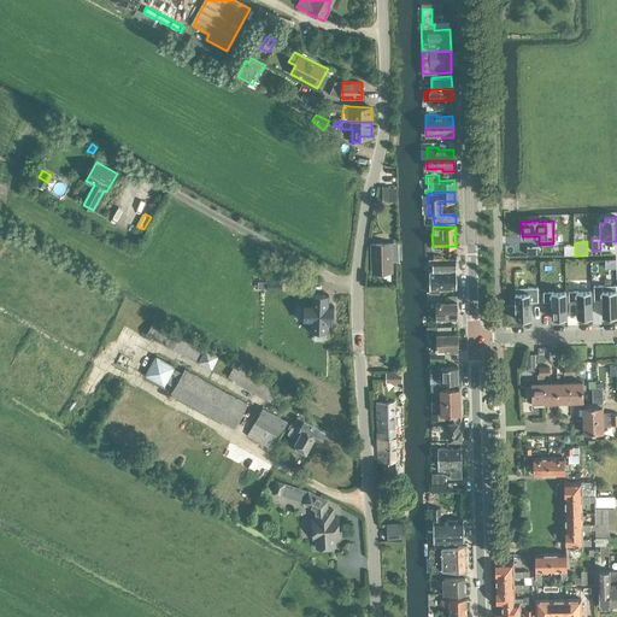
[(372,274),(392,274),(392,245),(371,245),(372,274)]
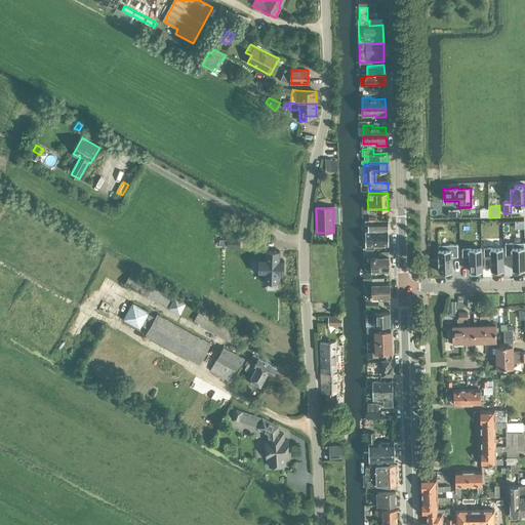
[(366,232),(389,232),(389,224),(366,224),(366,232)]
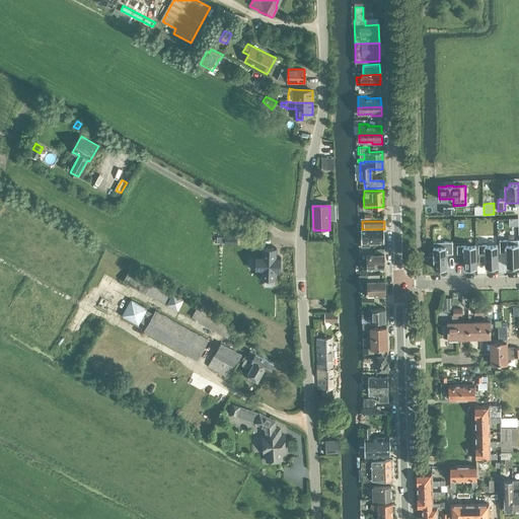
[(362,246),(369,246),(370,246),(370,243),(384,242),(384,229),(362,229),(362,246)]
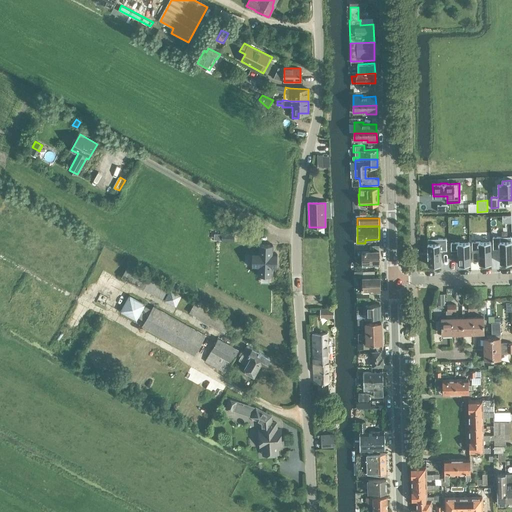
[(500,249),(500,257),(501,263),(511,262),(511,240),(511,237),(493,237),(493,245),(493,249),(500,249)]
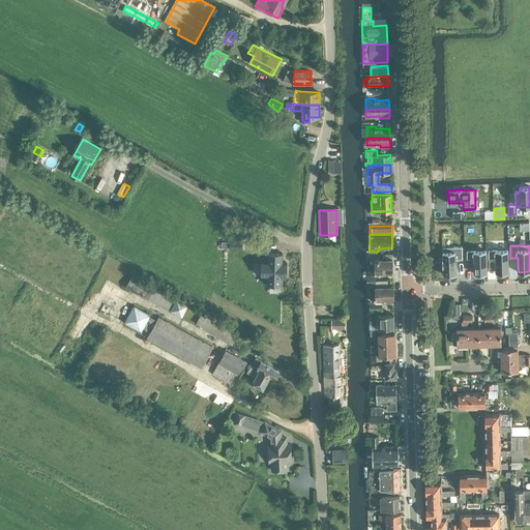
[(443,259),(443,260),(443,267),(444,274),(457,274),(455,260),(463,260),(463,247),(463,246),(457,247),(443,247),(443,259)]
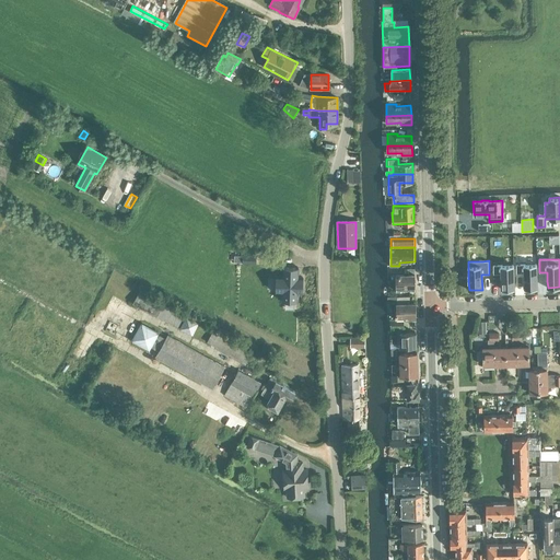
[(538,288),(537,281),(537,268),(537,264),(516,265),(516,273),(524,273),(525,289),(538,288)]
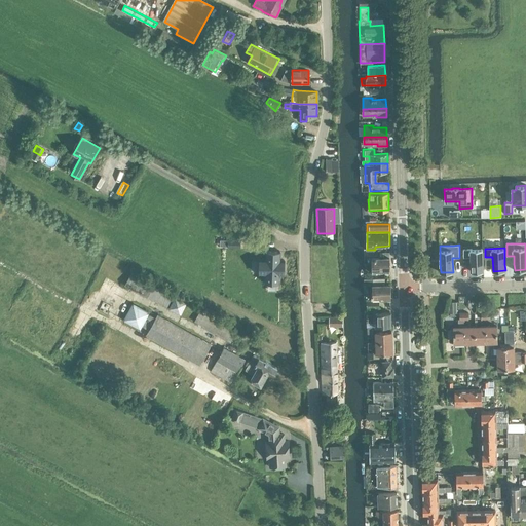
[(484,271),(484,267),(483,250),(483,249),(463,249),(463,257),(471,257),(472,271),(484,271)]
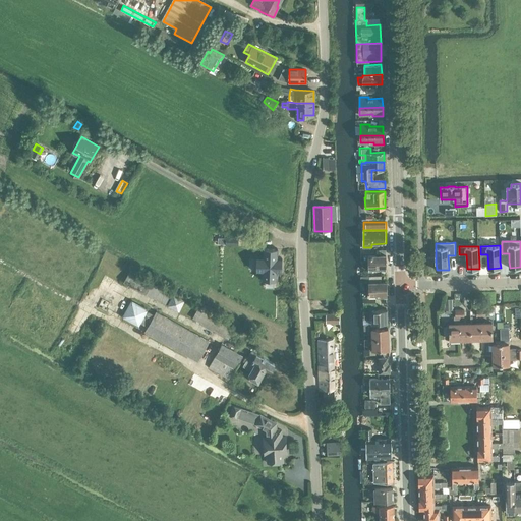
[(257,256),(257,271),(264,271),(263,279),(266,279),(266,282),(275,282),(275,279),(277,279),(277,272),(282,272),(282,257),(278,256),(278,249),(264,248),(264,256),(257,256)]
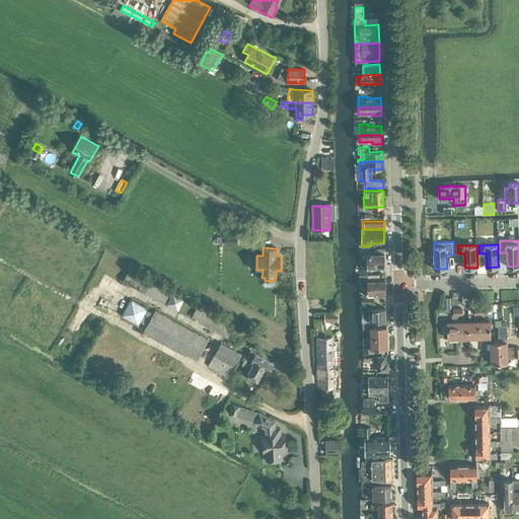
[(367,270),(385,270),(385,254),(367,254),(367,270)]
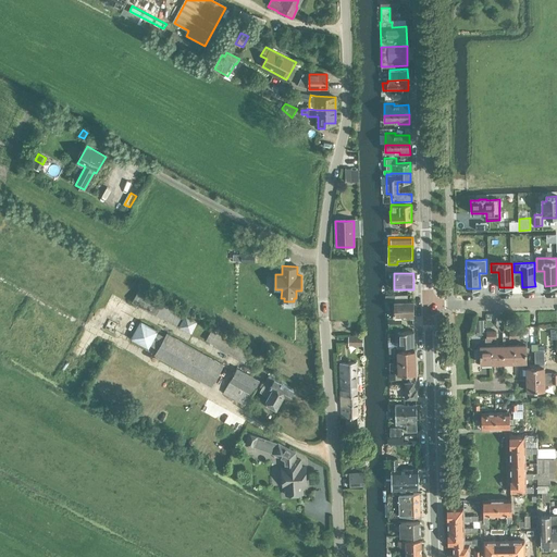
[(176,326),(183,314),(139,291),(133,302),(176,326)]
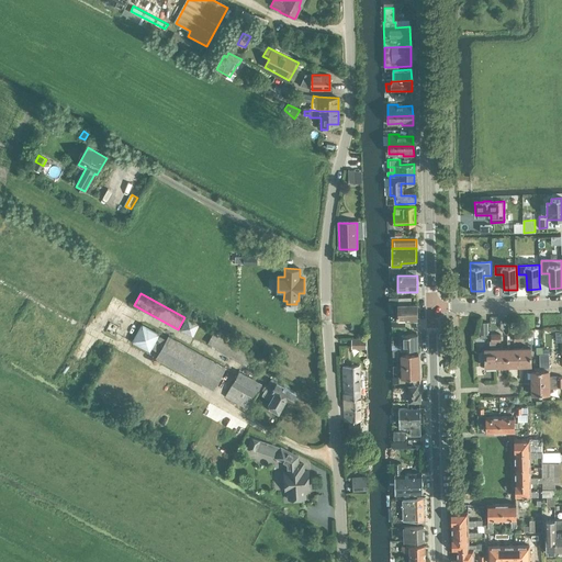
[(409,304),(408,298),(390,299),(390,305),(397,305),(398,315),(397,315),(397,317),(398,317),(398,322),(418,321),(417,304),(409,304)]
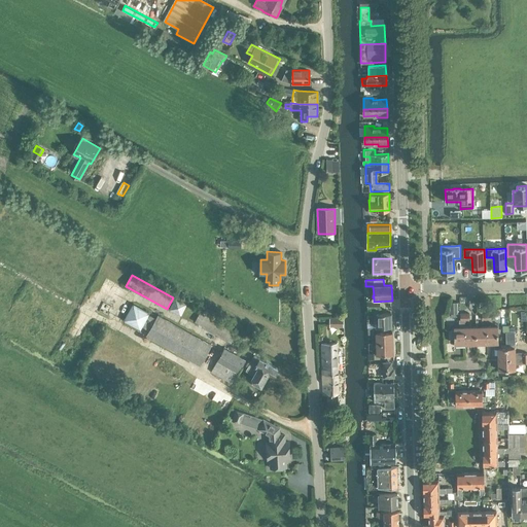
[(238,346),(243,337),(205,315),(200,312),(195,322),(200,325),(238,346)]
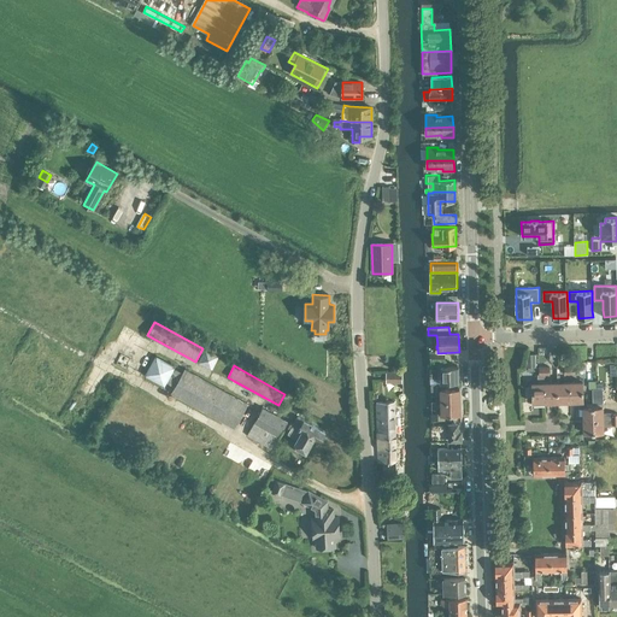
[(533,403),(546,403),(545,383),(545,375),(545,366),(540,366),(540,374),(539,374),(539,383),(533,383),(533,403)]
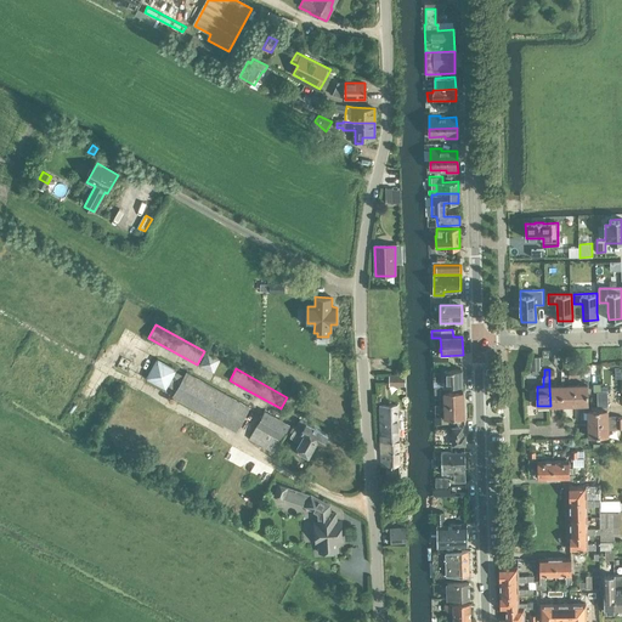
[(444,386),(463,386),(463,371),(444,371),(444,386)]
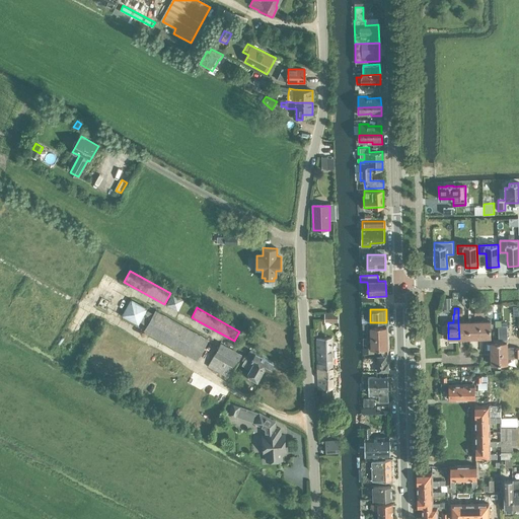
[(198,361),(209,342),(155,312),(145,331),(198,361)]
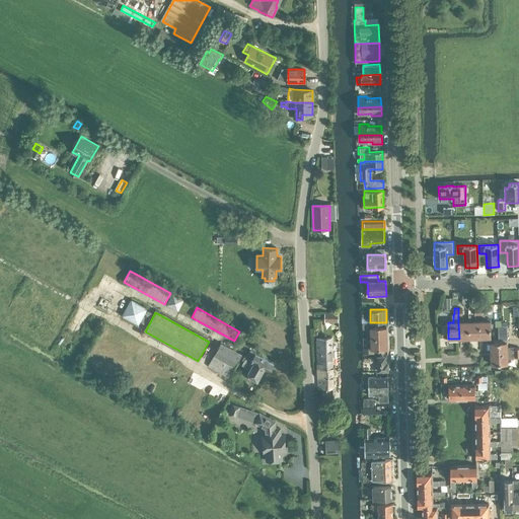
[(324,322),(338,322),(338,312),(324,312),(324,322)]
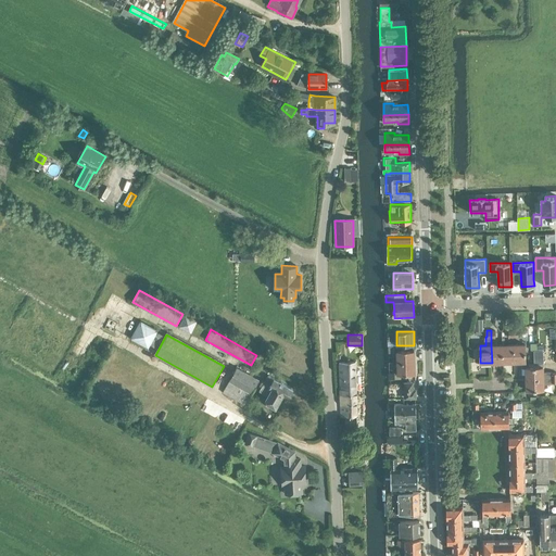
[(503,362),(515,362),(515,344),(503,345),(503,362)]
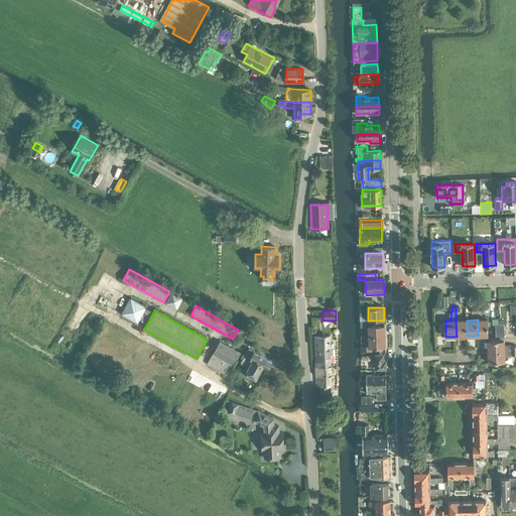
[(478,336),(489,336),(489,319),(478,319),(478,336)]
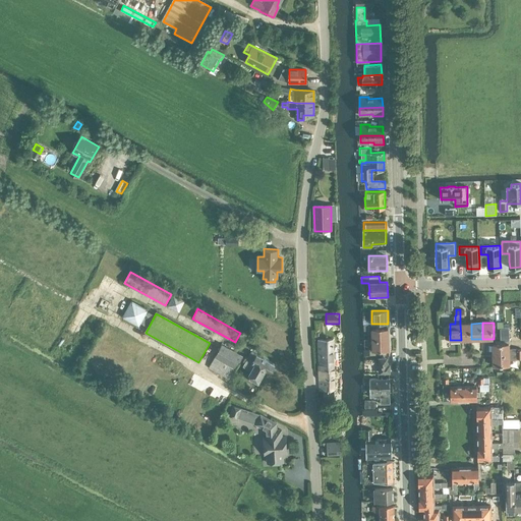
[(461,340),(471,339),(471,324),(460,324),(461,340)]
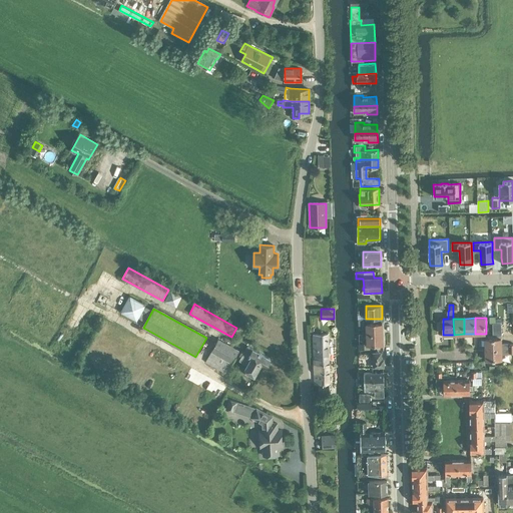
[(367,335),(383,334),(382,323),(367,324),(367,335)]
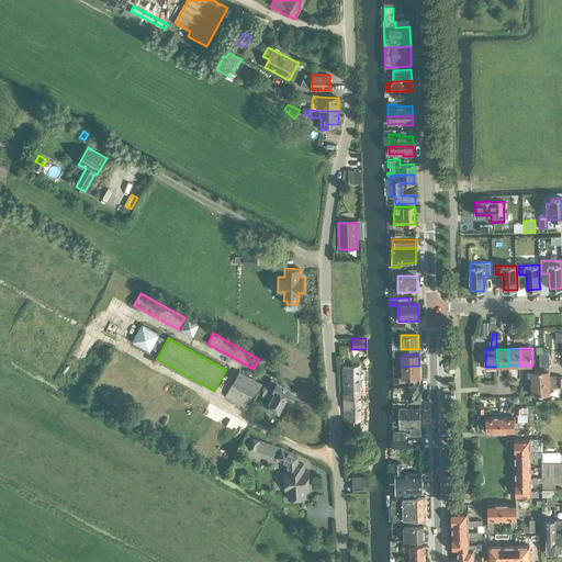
[(549,368),(550,368),(549,355),(540,355),(540,368),(549,368)]
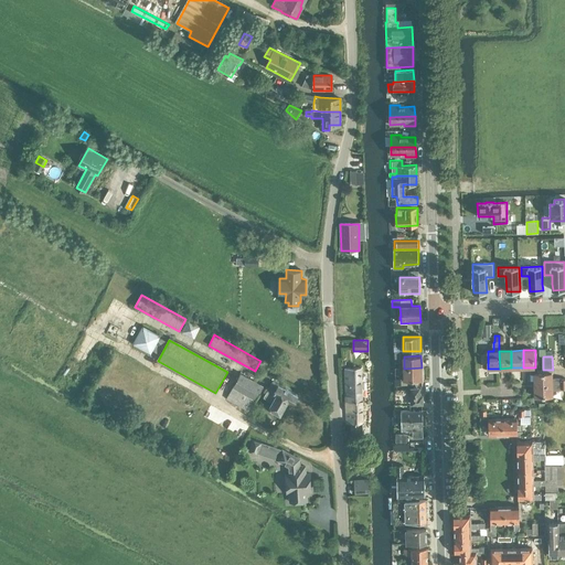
[(347,401),(363,400),(362,368),(345,369),(347,401)]
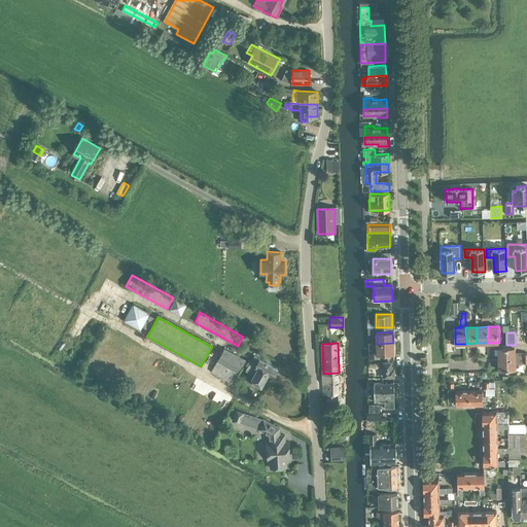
[(377,353),(377,354),(381,354),(393,354),(393,343),(377,344),(377,353)]
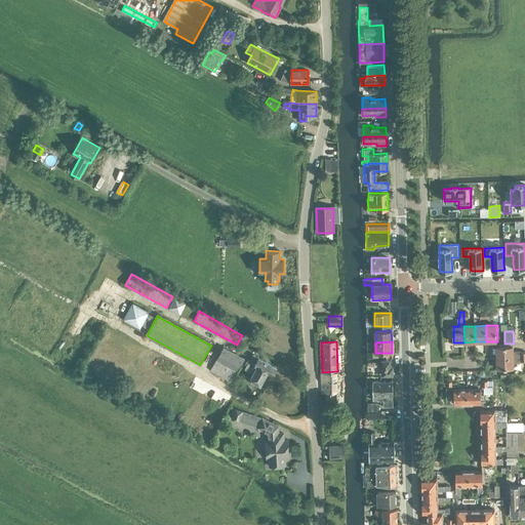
[(513,354),(513,347),(499,347),(497,347),(497,358),(524,357),(524,354),(521,355),(521,354),(513,354)]
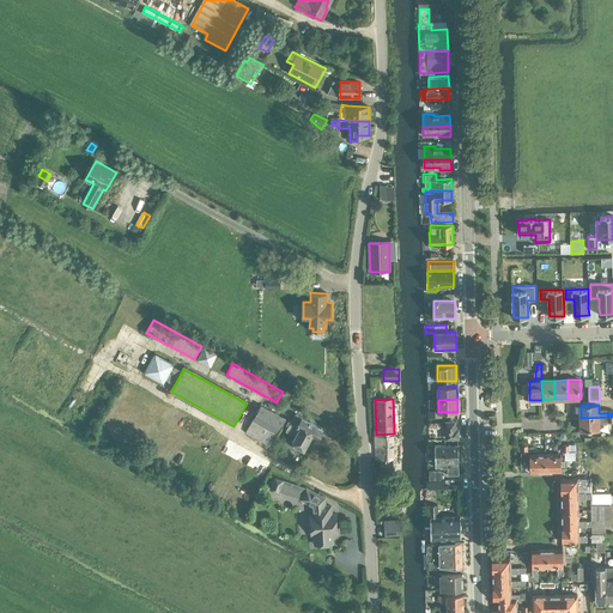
[(275,449),(281,437),(278,435),(286,420),(261,406),(247,434),(271,448),(272,447),(275,449)]
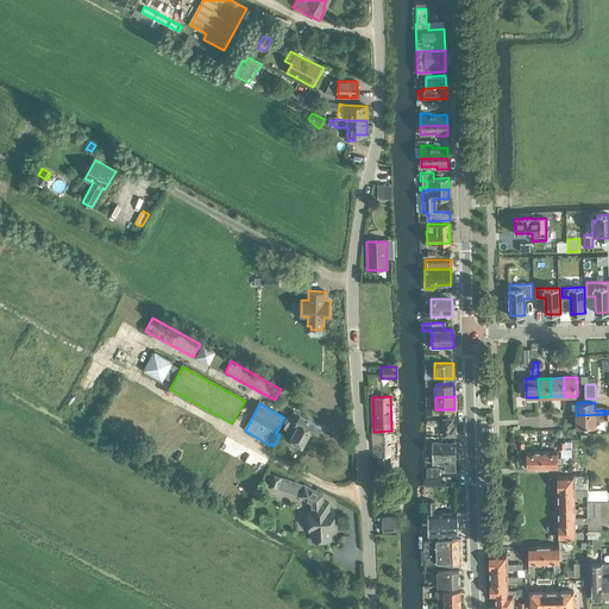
[(315,437),(321,426),(295,412),(286,429),(295,434),(292,440),(302,446),(302,445),(305,444),(307,440),(306,439),(309,433),(315,437)]
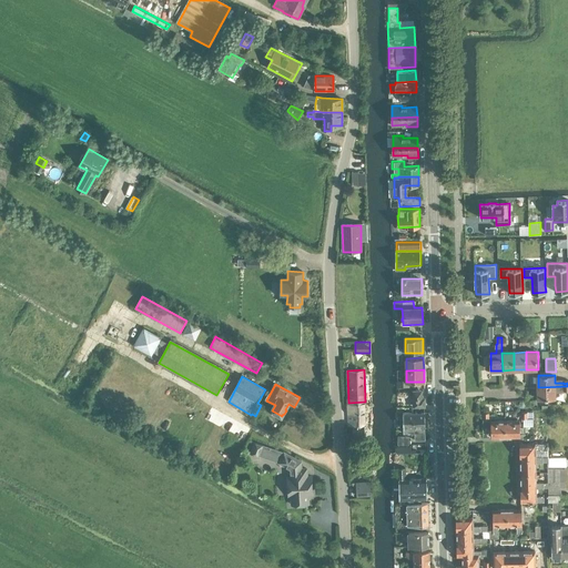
[(538,399),(555,398),(555,393),(565,393),(565,392),(567,392),(567,386),(538,387),(538,399)]
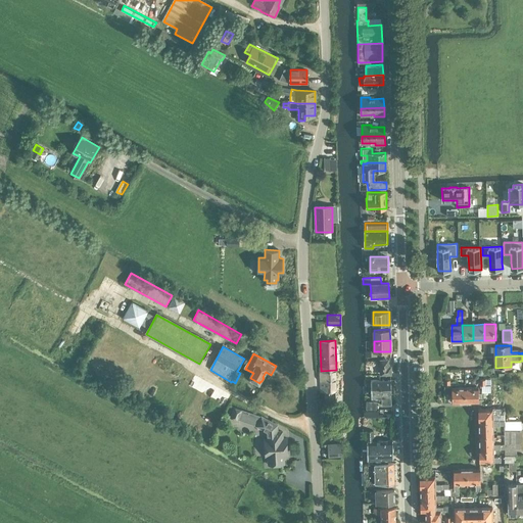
[(388,367),(388,361),(388,360),(381,361),(382,374),(391,373),(391,367),(388,367)]
